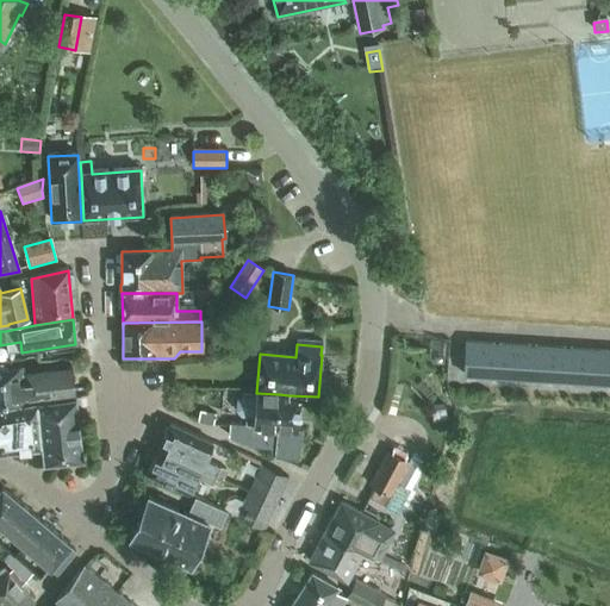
[(609,353),(599,353),(466,344),(464,378),(597,386),(609,386),(609,353)]
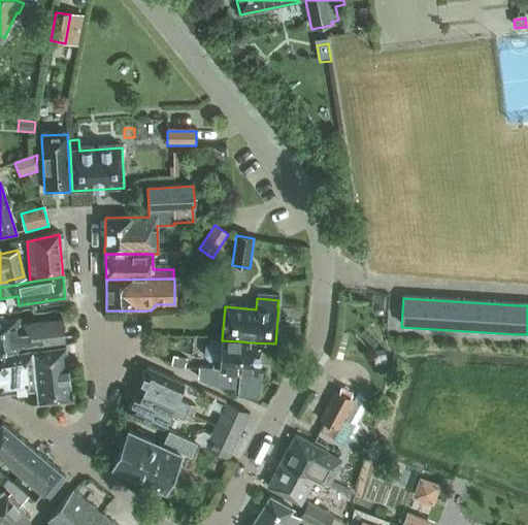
[(0,355),(23,351),(22,347),(64,342),(62,320),(20,325),(19,320),(7,322),(1,317),(0,317),(0,355)]
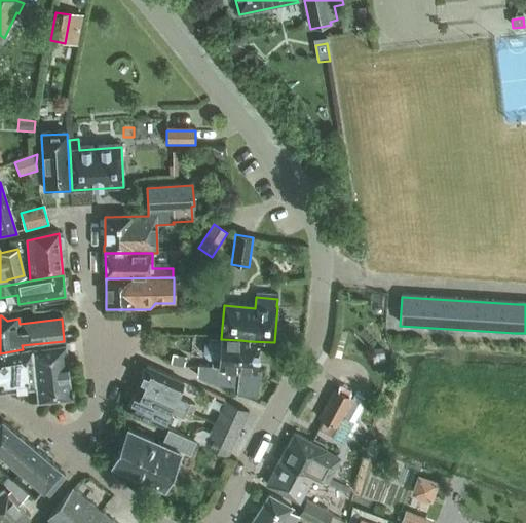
[(235,371),(237,371),(240,340),(221,339),(221,342),(210,341),(204,347),(204,356),(209,360),(212,361),(212,368),(198,367),(197,378),(198,379),(218,387),(234,388),(235,371)]
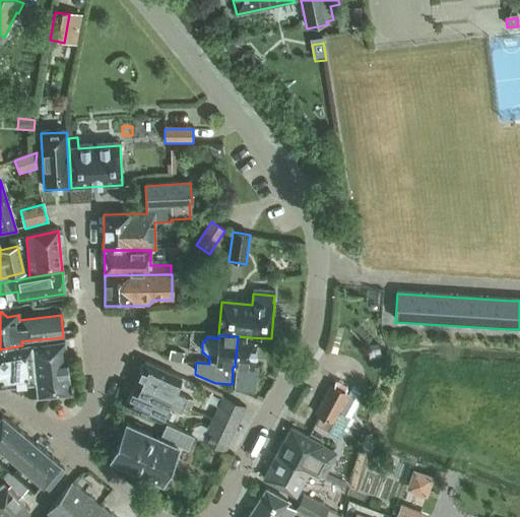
[(238,336),(235,367),(237,367),(234,391),(255,392),(257,368),(254,367),(256,341),(246,340),(246,337),(238,336)]
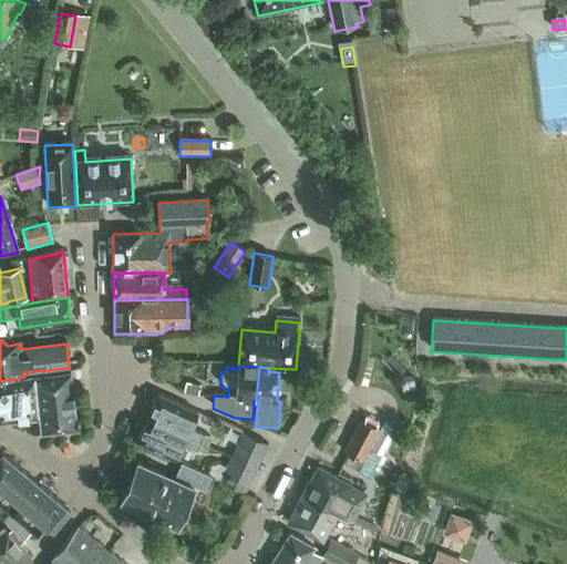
[(37,388),(40,419),(41,432),(76,429),(70,371),(44,375),(45,387),(37,388)]
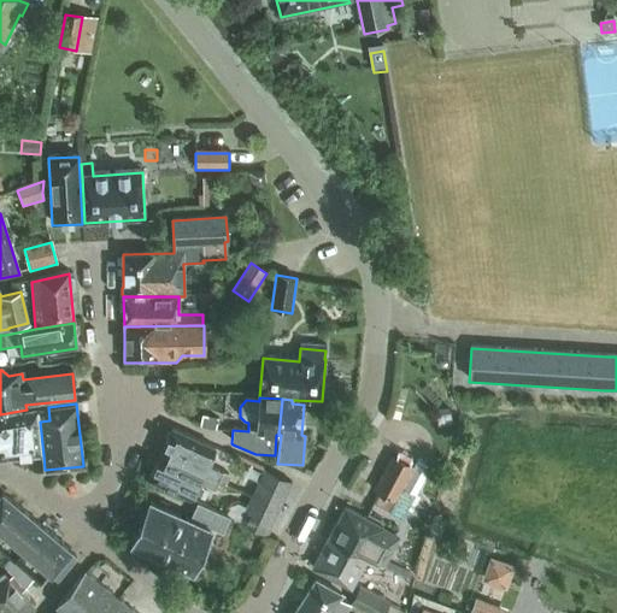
[(27,410),(0,414),(0,459),(43,455),(40,422),(50,420),(48,407),(39,408),(39,407),(27,410)]
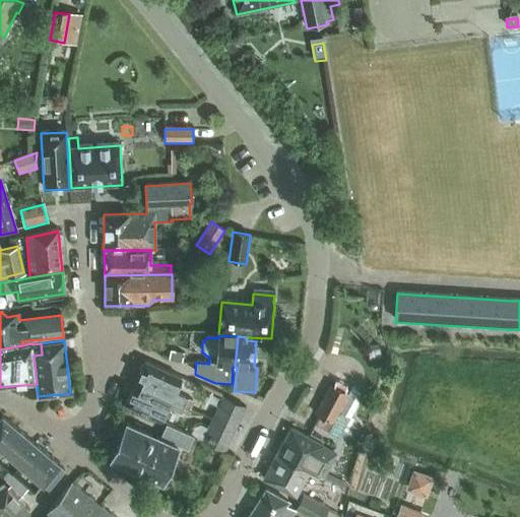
[(184,354),(171,352),(169,362),(182,364),(184,354)]
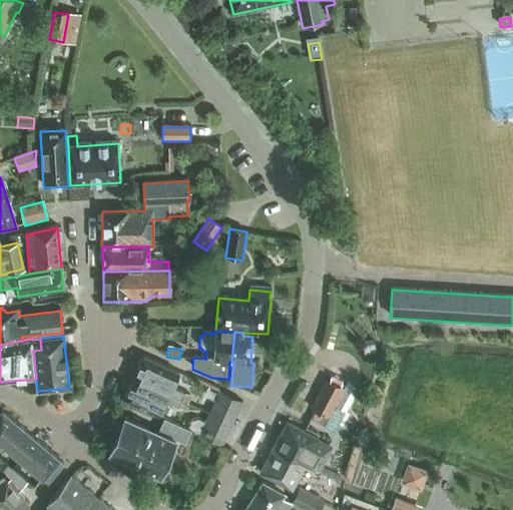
[(143,358),(133,379),(168,396),(181,402),(185,395),(178,391),(172,388),(178,374),(143,358)]
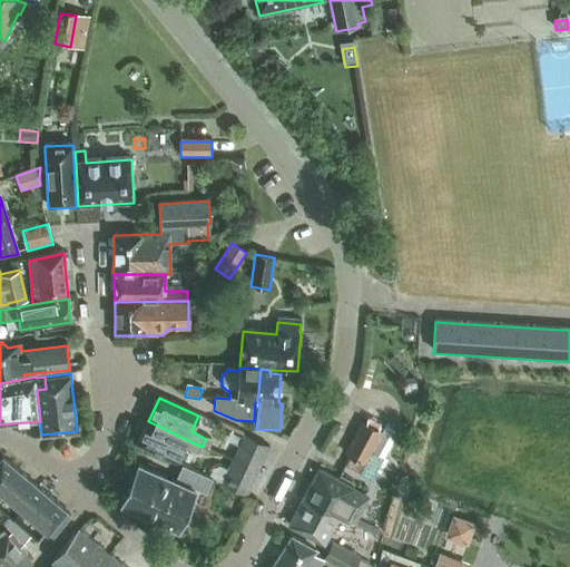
[(187,440),(148,421),(137,446),(176,463),(184,448),(197,455),(202,447),(187,440)]
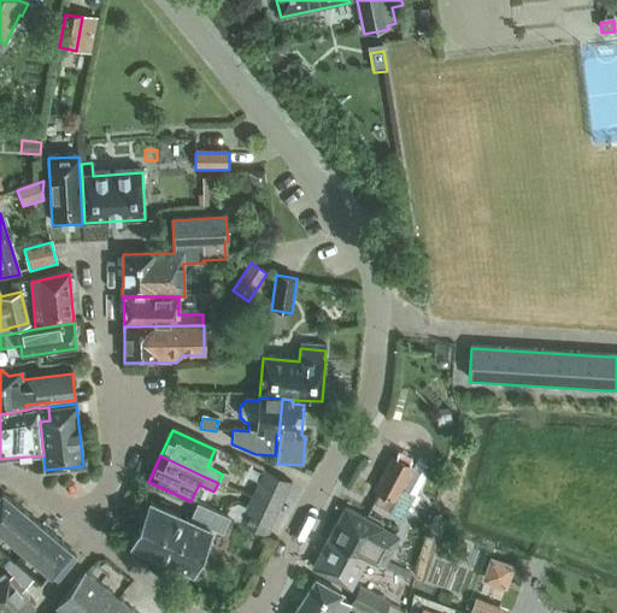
[(392,458),(375,491),(395,501),(412,469),(392,458)]
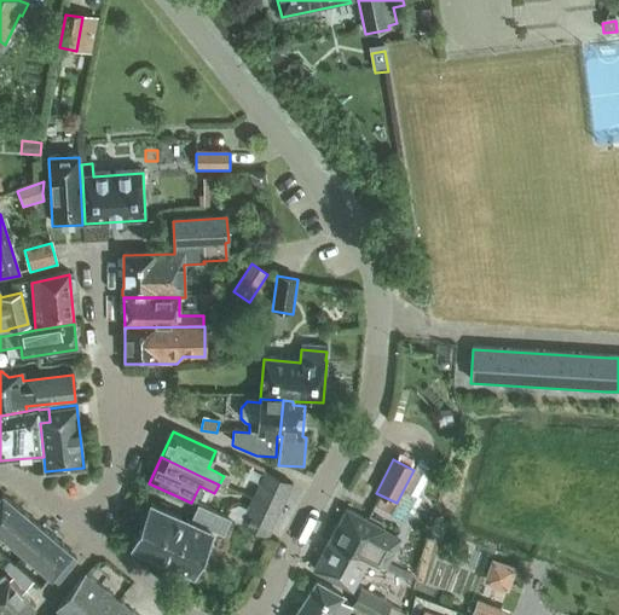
[(253,499),(281,512),(293,486),(265,474),(253,499)]
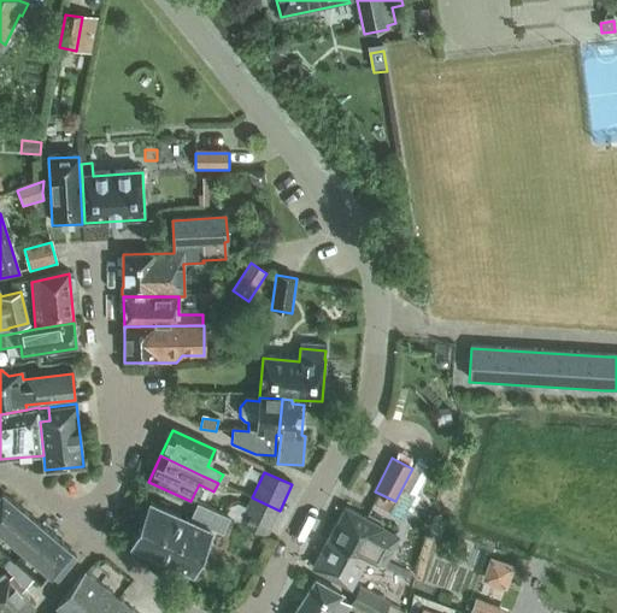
[(76,559),(70,553),(71,552),(3,494),(0,496),(0,532),(58,582),(76,559)]
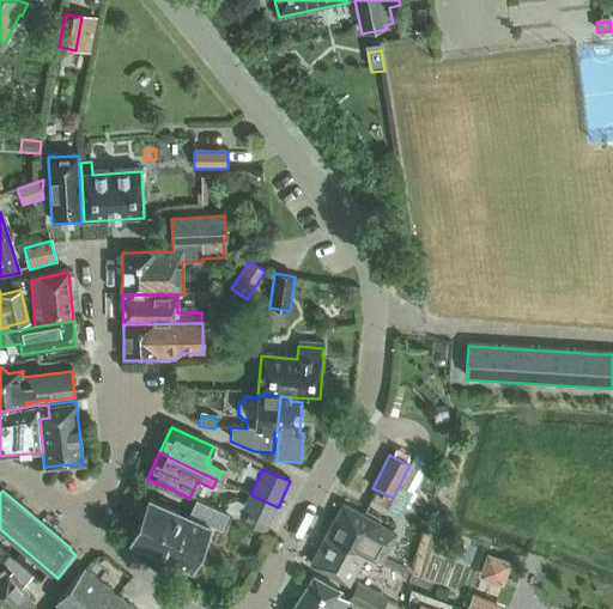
[(266,534),(278,507),(250,494),(238,521),(266,534)]
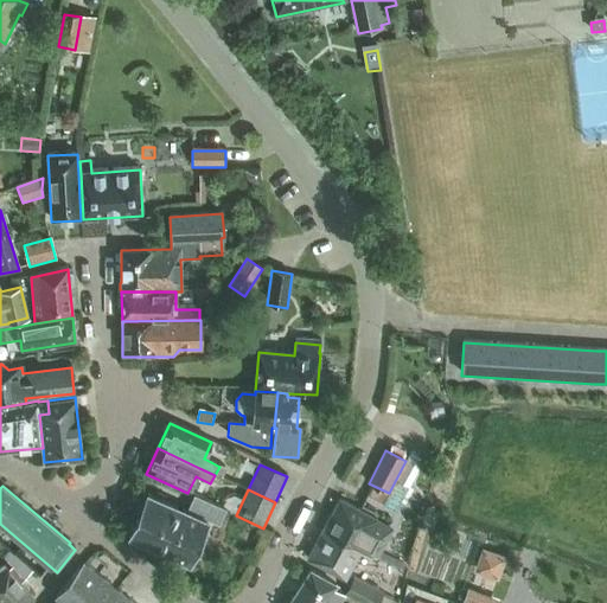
[(186,513),(148,495),(129,538),(189,565),(208,521),(218,526),(227,510),(195,495),(186,513)]
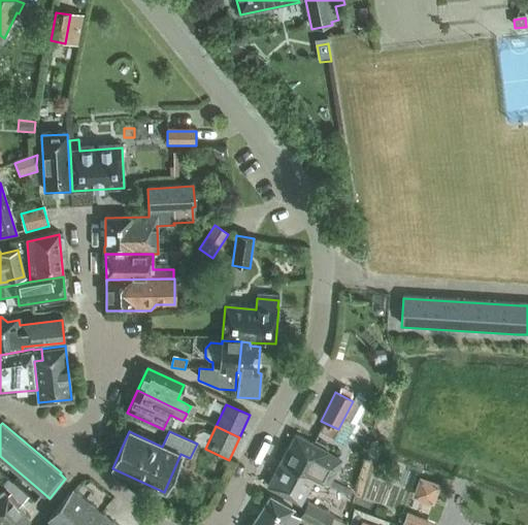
[(282,462),(315,480),(328,486),(340,462),(328,455),(328,454),(295,436),(282,462)]
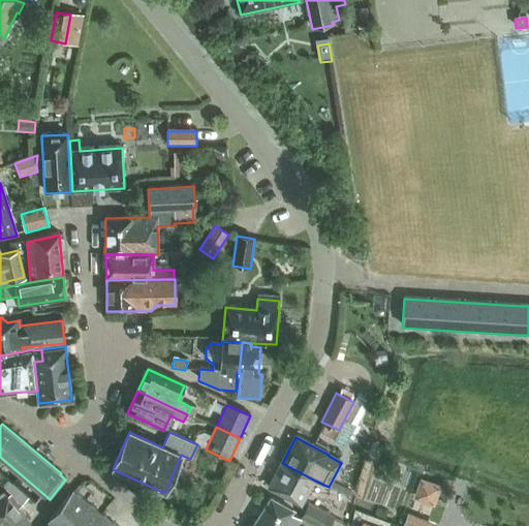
[(301,507),(315,481),(282,463),(268,490),(301,507)]
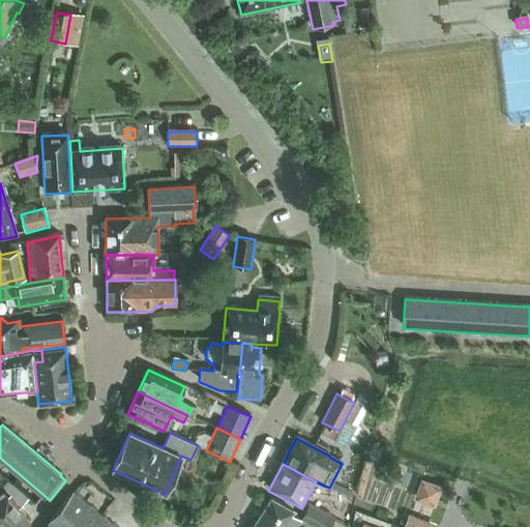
[(421,480),(414,500),(435,507),(442,488),(421,480)]
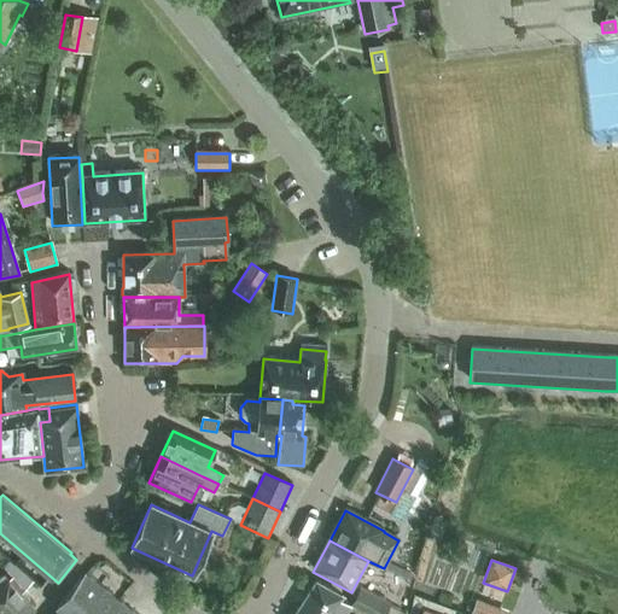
[(13,566),(9,562),(3,569),(24,591),(34,582),(15,563),(13,566)]
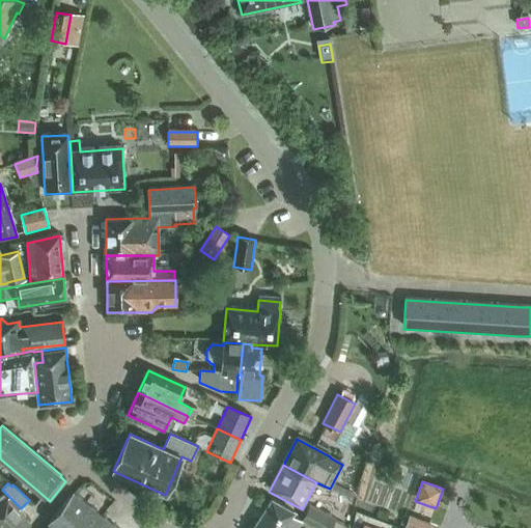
[(49,525),(51,527),(110,527),(112,525),(74,495),(49,525)]
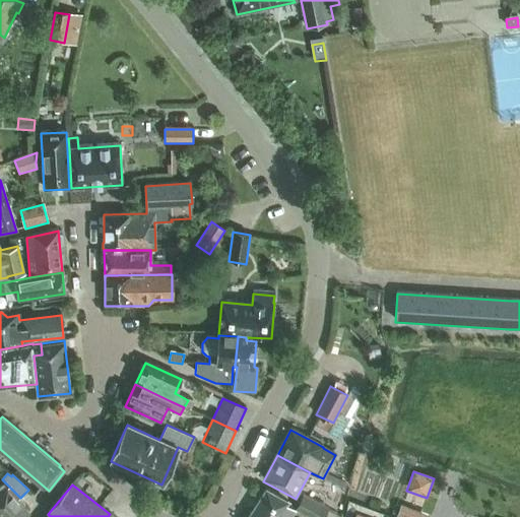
[(23,516),(28,512),(2,486),(0,488),(0,516),(23,516)]
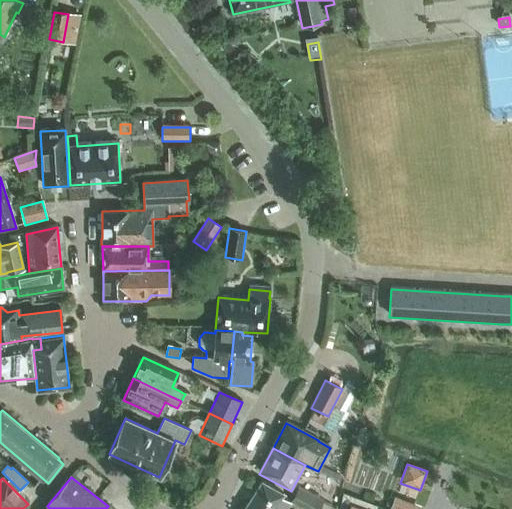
[(282,496),(262,483),(245,508),(285,508),(288,504),(280,499),(282,496)]
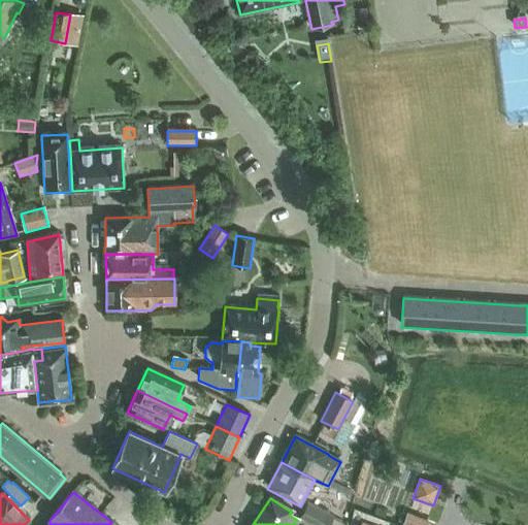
[(330,524),(334,517),(307,503),(300,519),(310,524),(330,524)]
